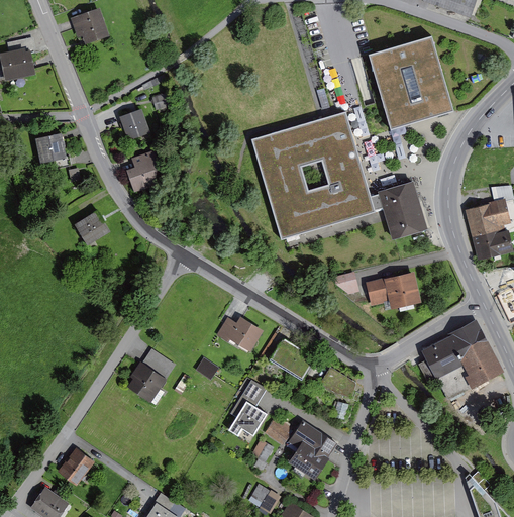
[(418,0),(469,17),(475,0),(418,0)]
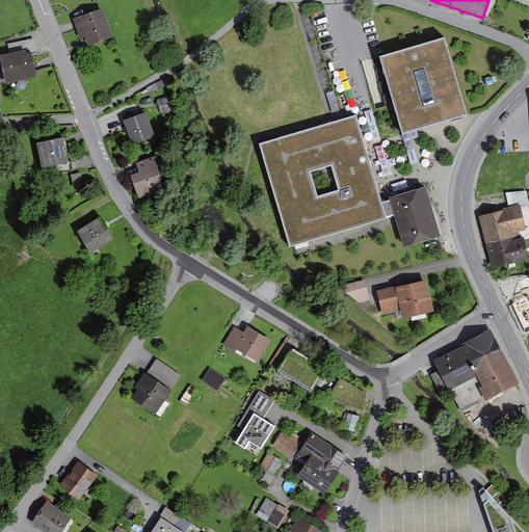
[(80,37),(85,36),(88,45),(111,36),(102,10),(74,20),(80,37)]
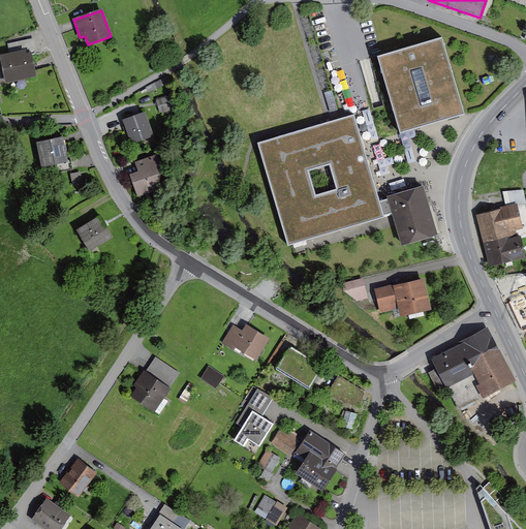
[(464,114),(441,35),(376,55),(399,132),(464,114)]
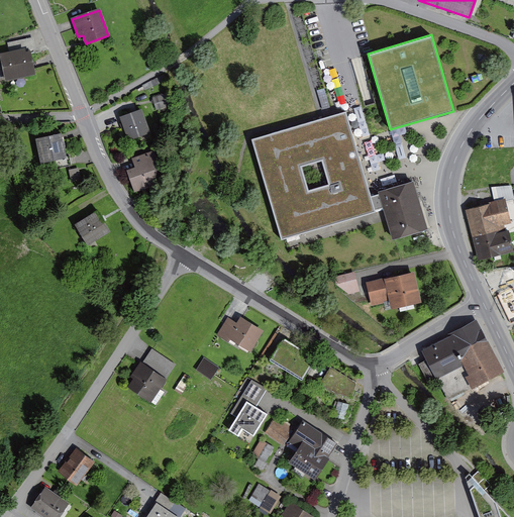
[(32,37),(7,42),(9,54),(23,50),(34,48),(32,37)]
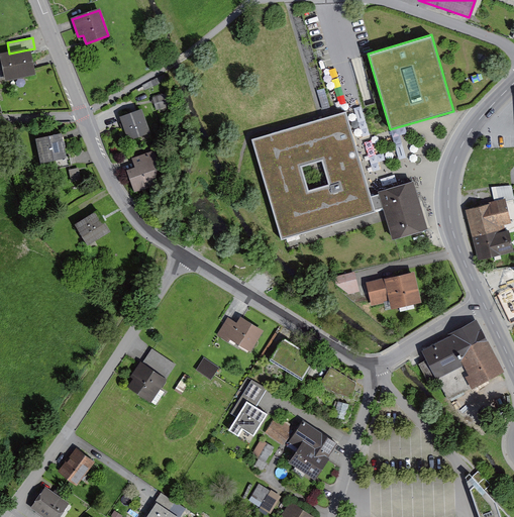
[(29,52),(23,53),(23,50),(9,54),(0,56),(0,61),(3,77),(4,81),(34,75),(29,52)]
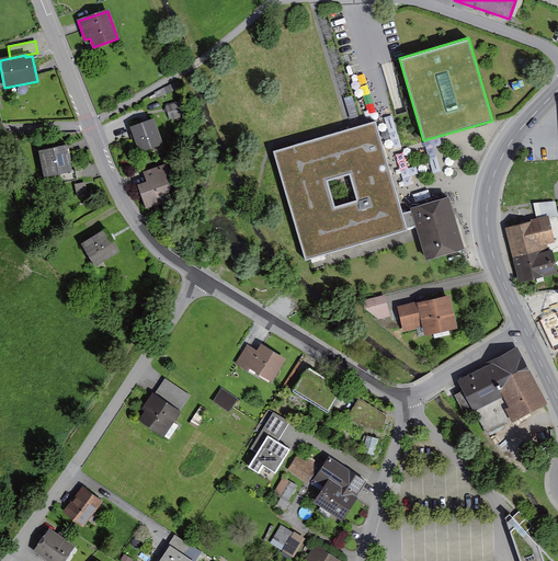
[(178,94),(164,99),(169,113),(182,110),(178,94)]
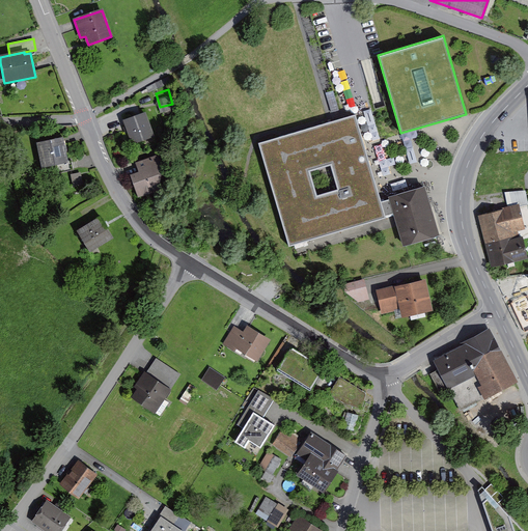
[(144,112),(124,120),(133,142),(153,135),(144,112)]
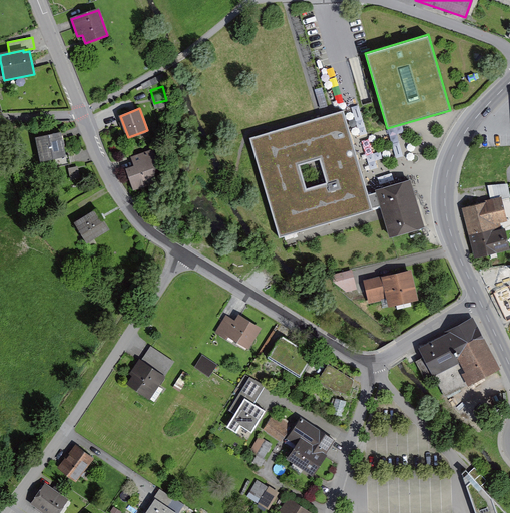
[(367,193),(342,109),(248,137),(278,236),(371,208),(371,207),(367,193)]
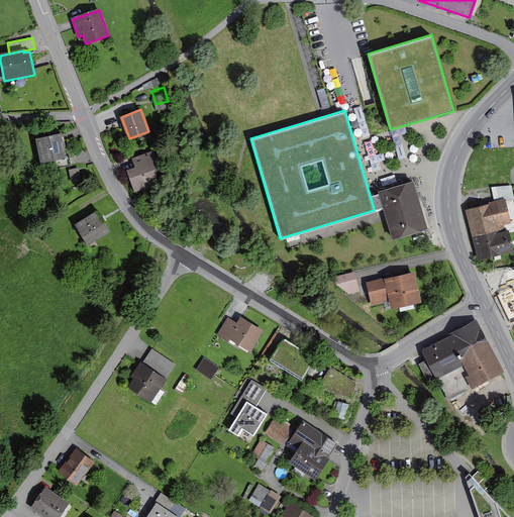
[(60,132),(35,137),(40,161),(65,156),(60,132)]
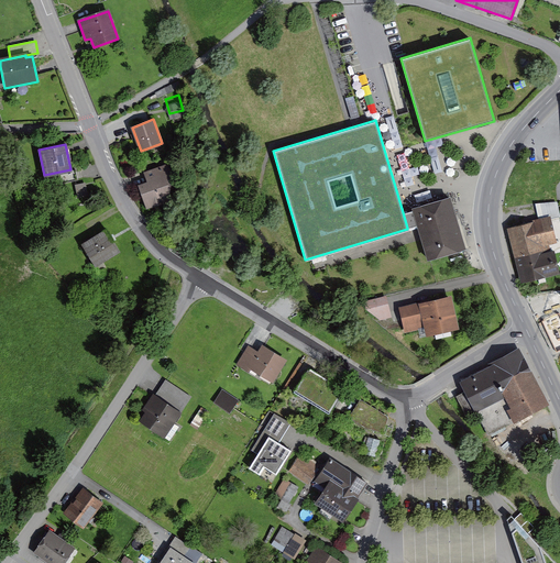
[(167,199),(171,174),(167,164),(144,172),(147,181),(139,185),(146,207),(167,199)]
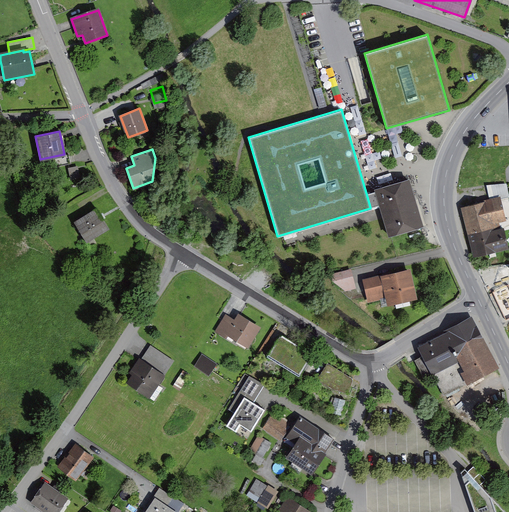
[(422,225),(408,179),(375,189),(376,191),(380,204),(384,218),(389,234),(422,225)]
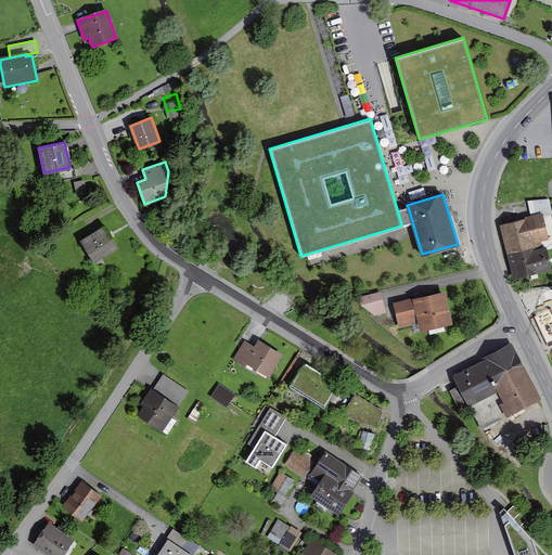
[(408,207),(397,209),(401,224),(412,221),(408,207)]
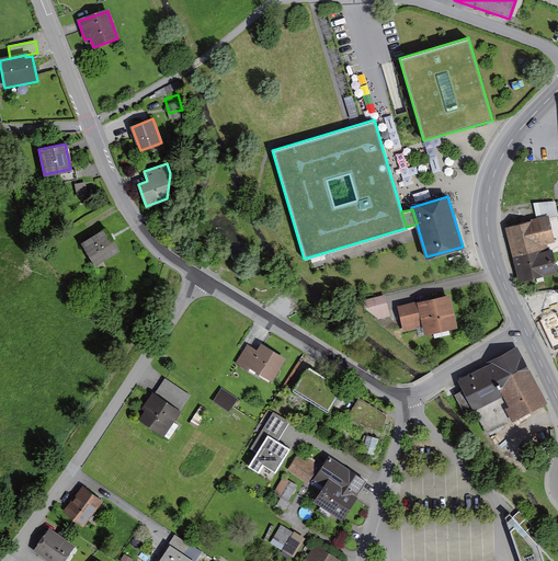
[(548,217),(507,228),(521,278),(557,270),(551,249),(548,250),(546,241),(554,239),(548,217)]
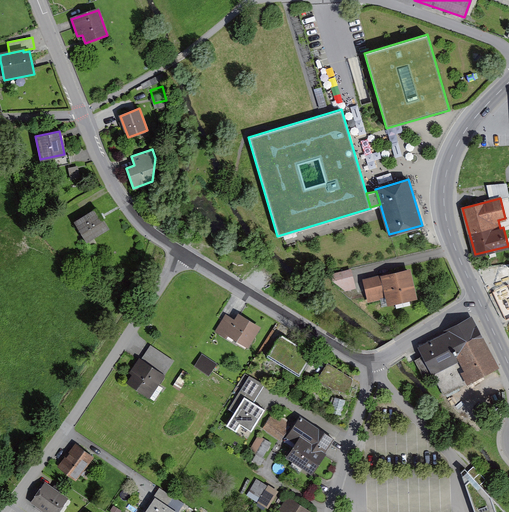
[(96,209),(74,222),(85,240),(107,227),(96,209)]
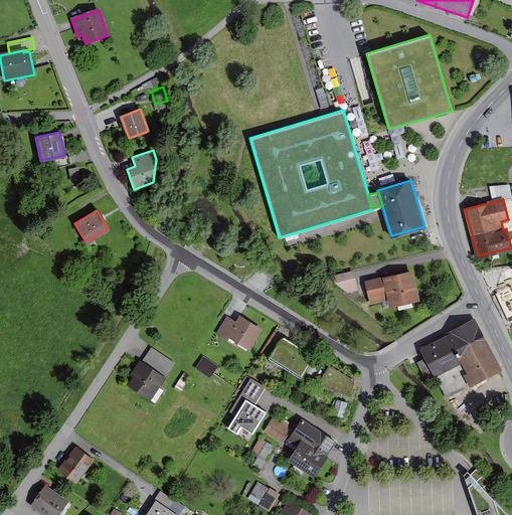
[(371,303),(386,299),(388,307),(419,300),(417,292),(412,269),(365,281),(371,303)]
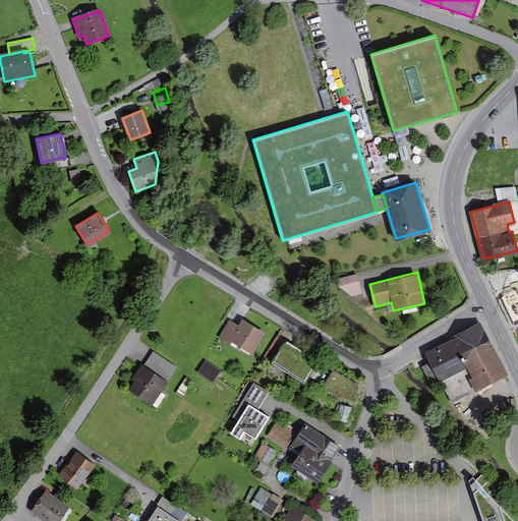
[(357,274),(338,278),(343,296),(361,291),(357,274)]
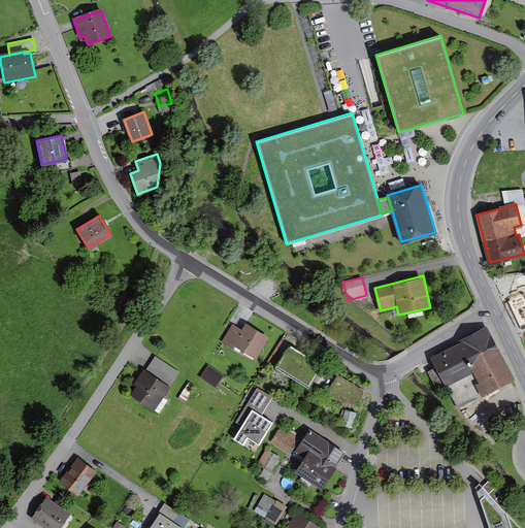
[(524,294),(524,293),(507,301),(521,330),(524,328),(524,294)]
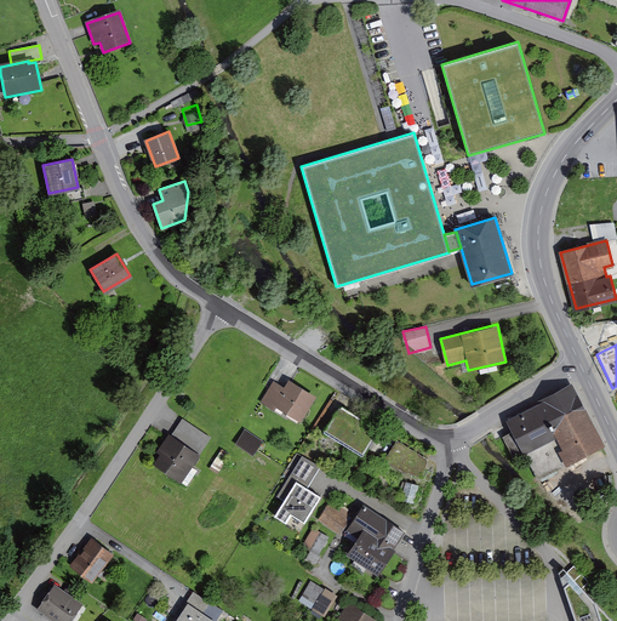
[(314,397),(289,381),(285,388),(273,381),(261,402),(273,408),(275,405),(300,420),(314,397)]
